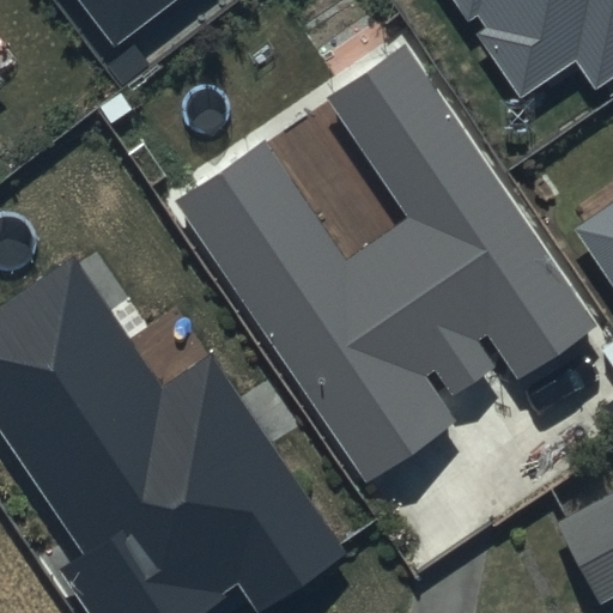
[(76,0),(114,49),(177,0),(76,0)]
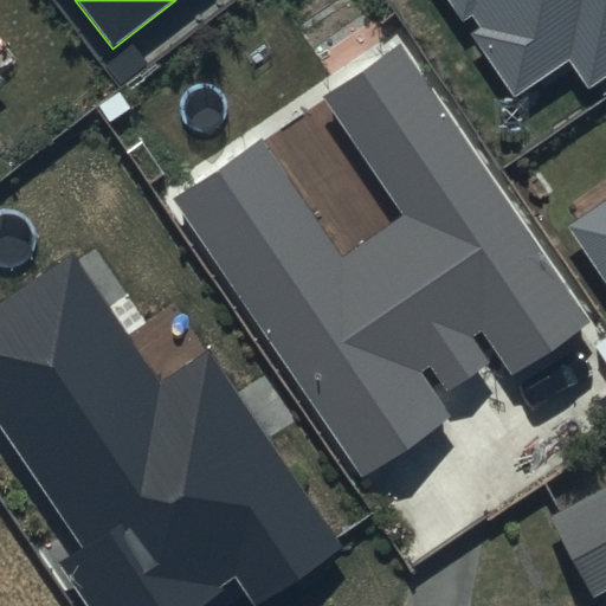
[(605,0),(449,0),(462,19),(470,13),(482,30),(472,37),(515,100),(569,63),(590,91),(605,79),(605,0)]
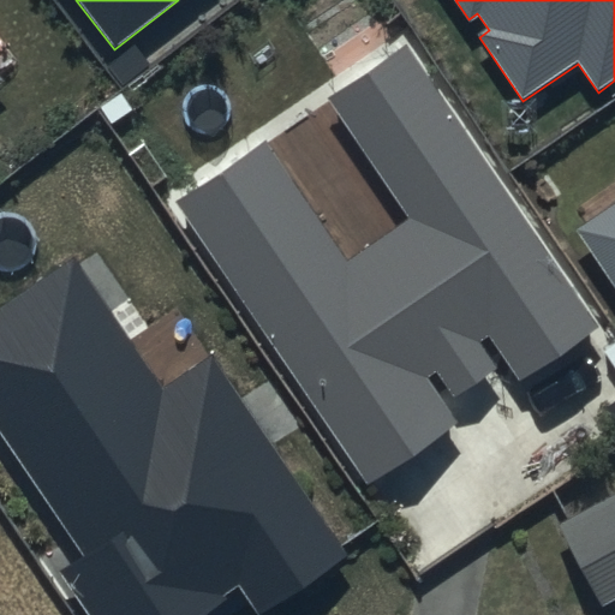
[(605,328),(407,40),(322,99),(404,218),(346,257),(266,139),(174,202),(368,483),(457,423),(425,377),(436,370),(455,398),(497,369),(481,344),(488,339),(520,386),(605,328)]
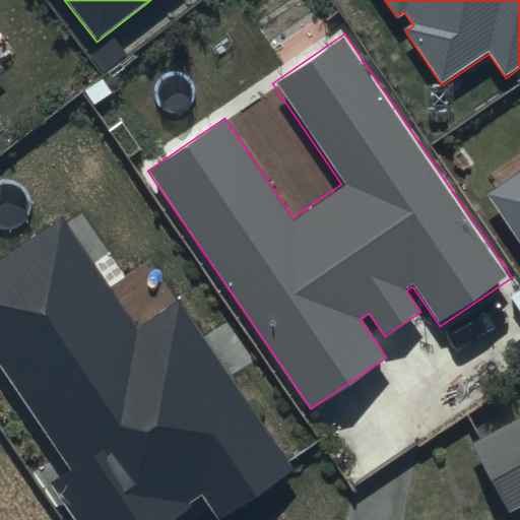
[(519,172),(486,195),(519,245),(519,172)]
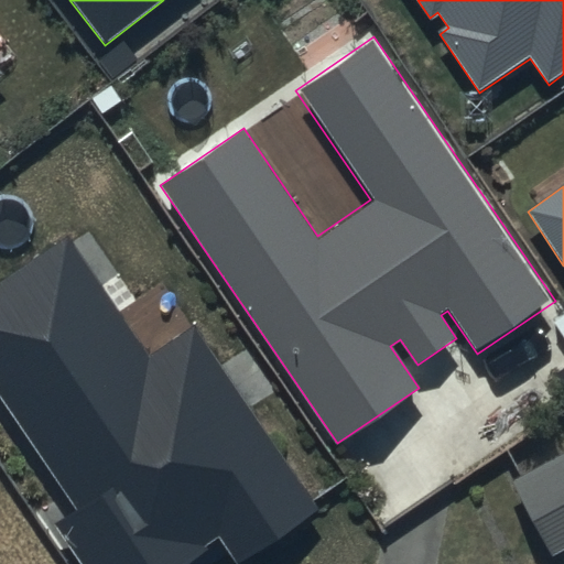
[(69,235),(0,281),(0,397),(79,512),(58,527),(84,563),(174,563),(217,535),(236,563),(242,563),(321,511),(194,325),(151,355),(69,235)]
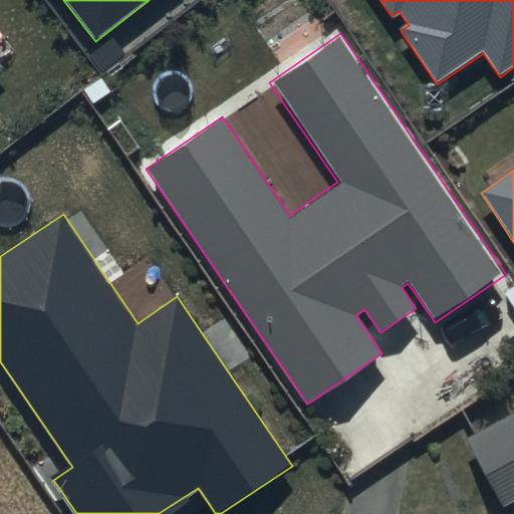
[(513,412),(468,438),(505,506),(513,500),(513,412)]
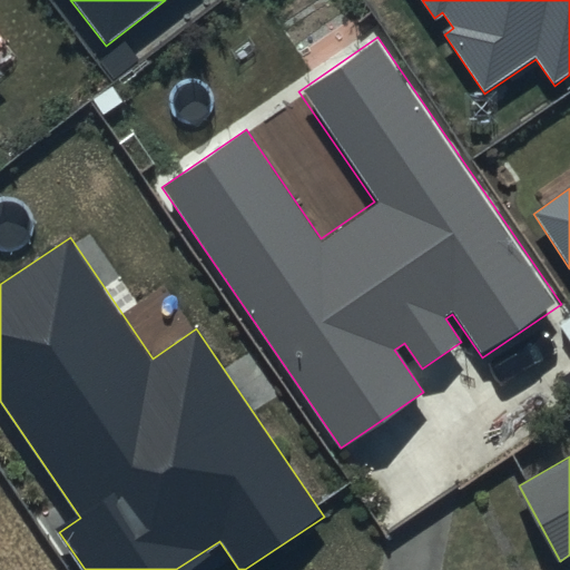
All buildings are outlined.
